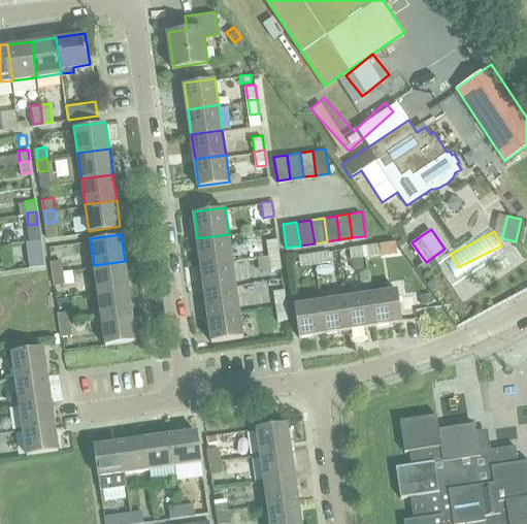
[(232,259),(229,234),(197,238),(201,263),(232,259)]
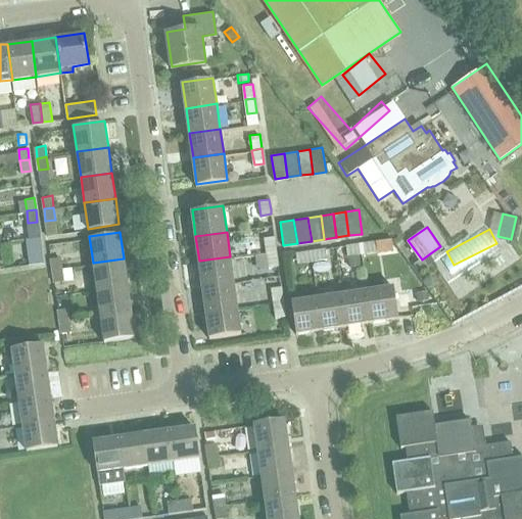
[(382,246),(399,245),(398,232),(381,233),(382,246)]
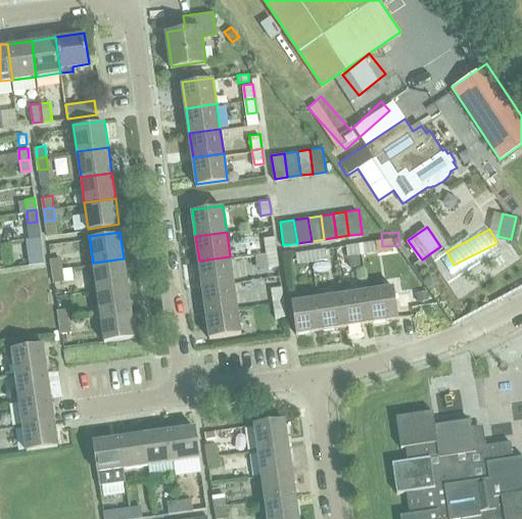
[(266,251),(276,249),(274,234),(264,235),(266,251)]
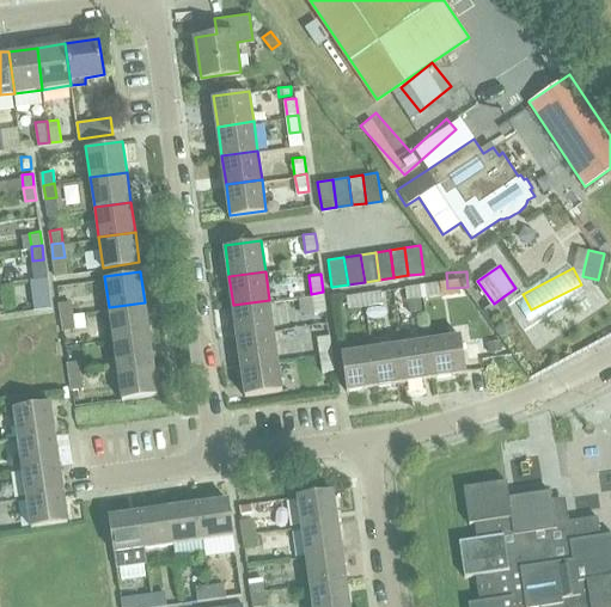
[(440,281),(423,283),(425,294),(441,293),(440,281)]
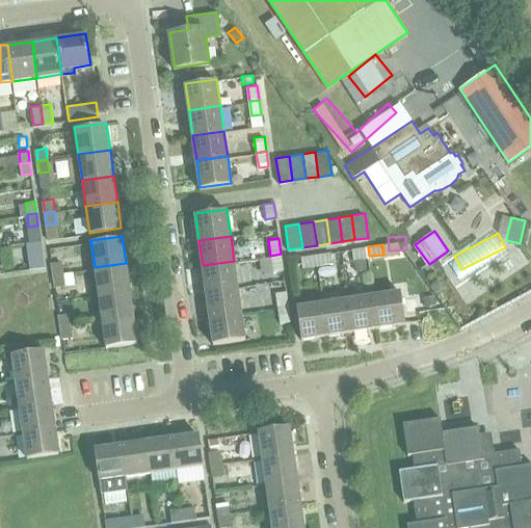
[(369,256),(368,246),(352,248),(353,258),(365,257),(369,256)]
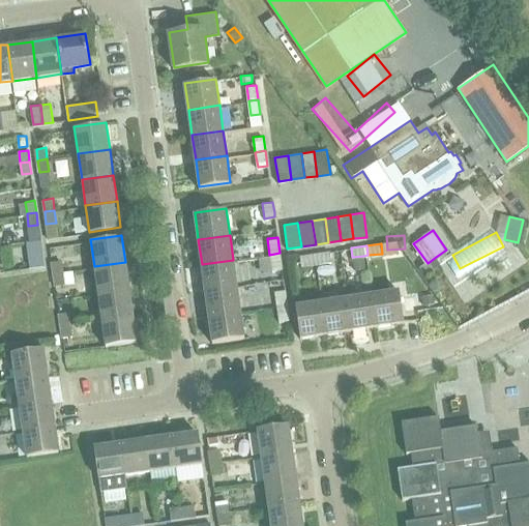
[(316,253),(317,263),(331,261),(330,251),(316,253)]
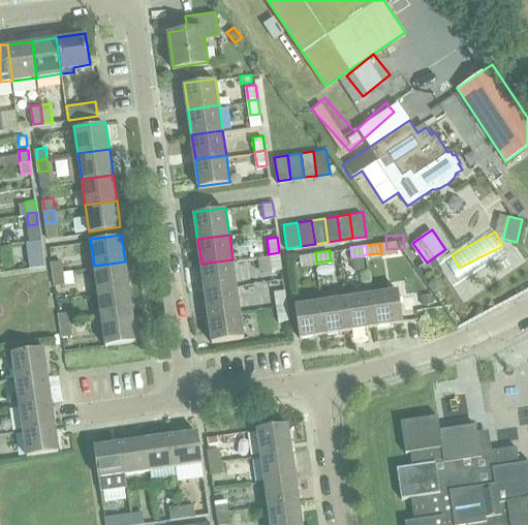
[(279,252),(269,254),(272,270),(281,268),(279,252)]
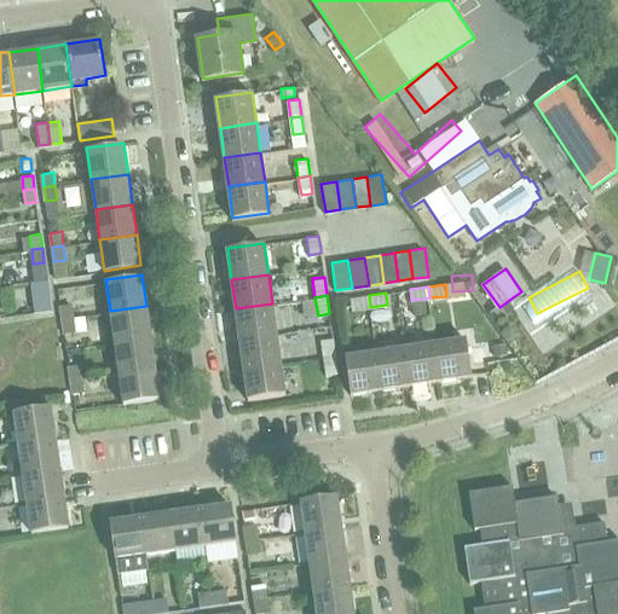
[(370,307),(369,295),(351,297),(353,310),(370,307)]
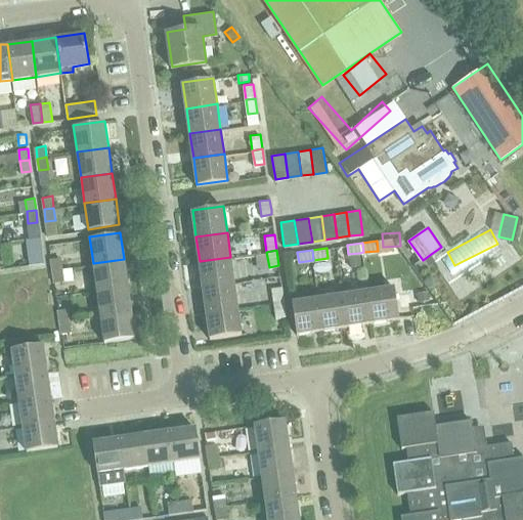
[(34,264),(43,262),(41,251),(32,252),(34,264)]
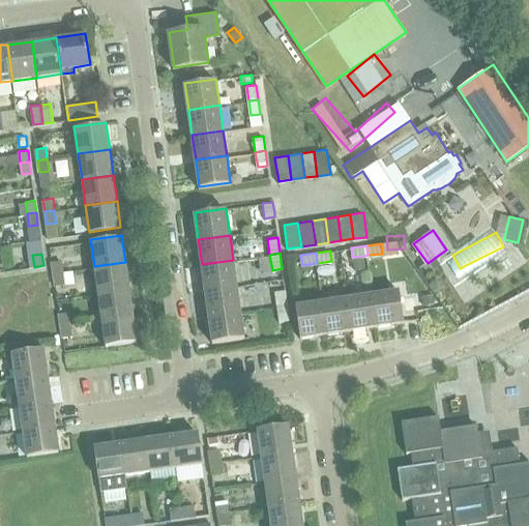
[(363,256),(352,257),(354,267),(365,265),(363,256)]
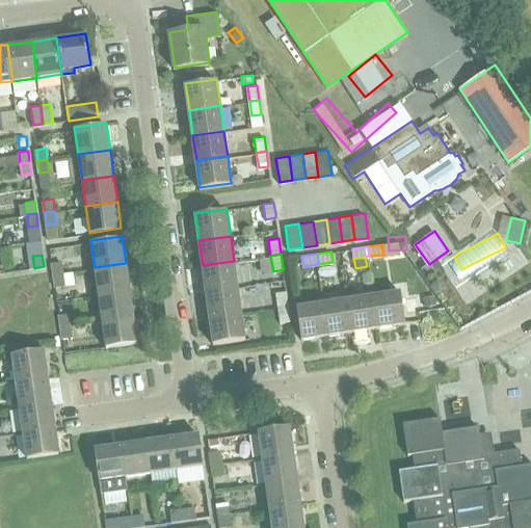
[(429,264),(422,269),(427,278),(443,266),(437,258),(429,264)]
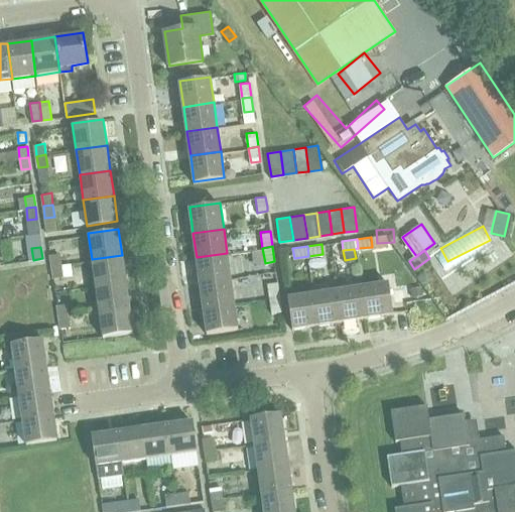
[(51,265),(61,264),(59,253),(49,254),(51,265)]
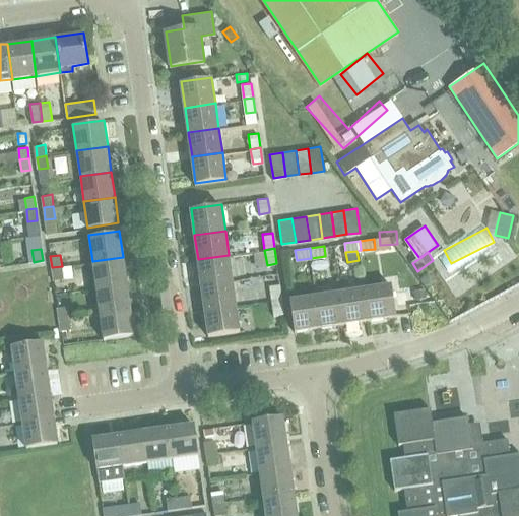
[(232,280),(229,255),(198,259),(201,284),(232,280)]
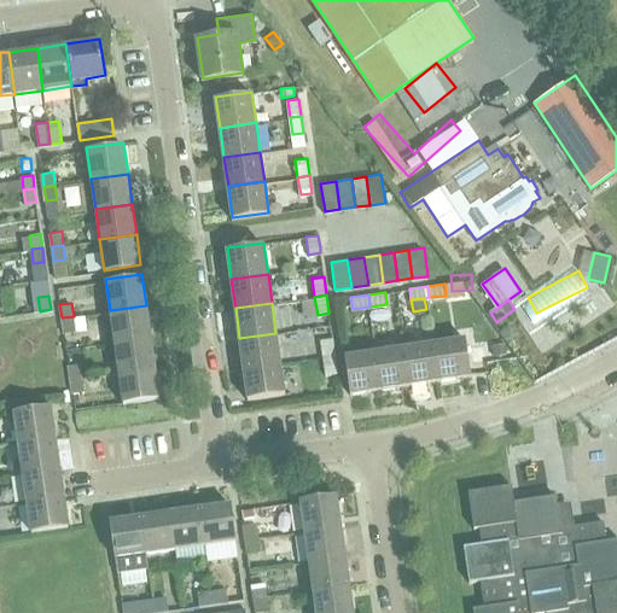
[(146,305),(110,310),(114,340),(150,336),(146,305)]
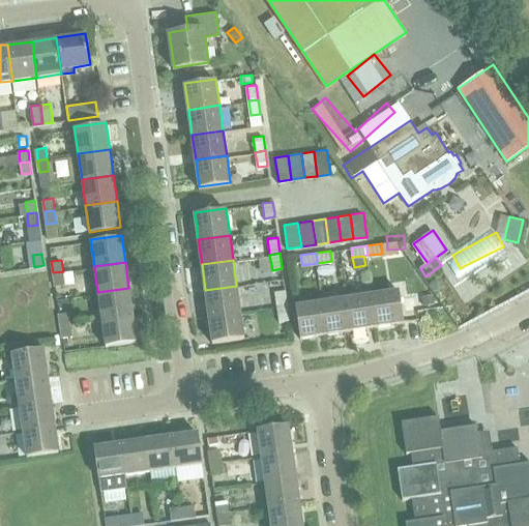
[(64,283),(63,271),(53,272),(55,284),(64,283)]
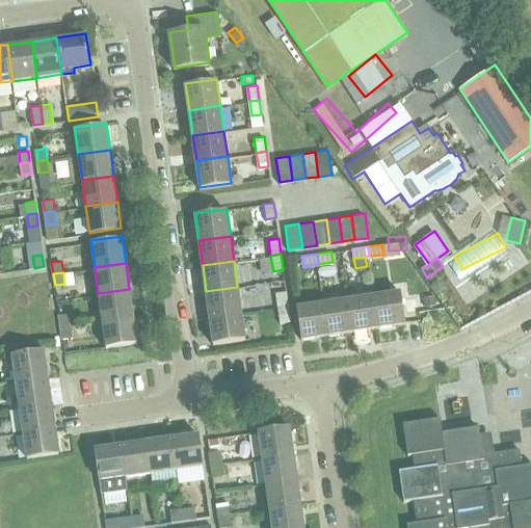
[(237,287),(206,291),(210,316),(241,312),(237,287)]
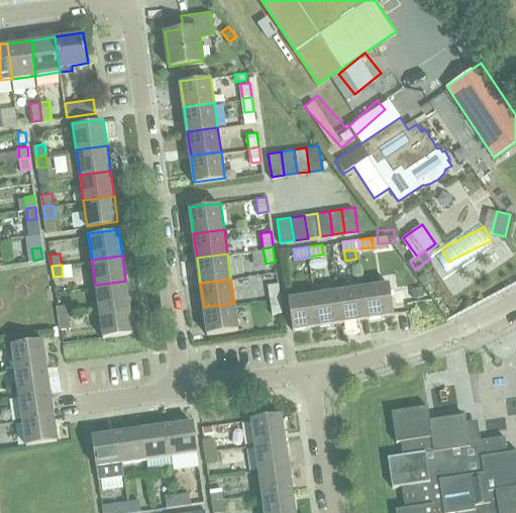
[(129,306),(125,281),(95,285),(99,310),(129,306)]
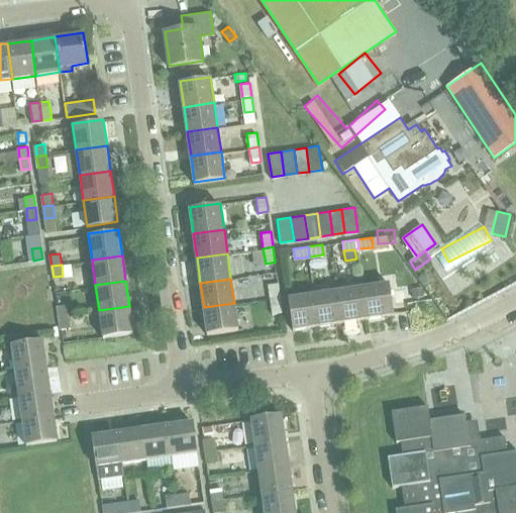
[(270,298),(280,297),(278,282),(268,284),(270,298)]
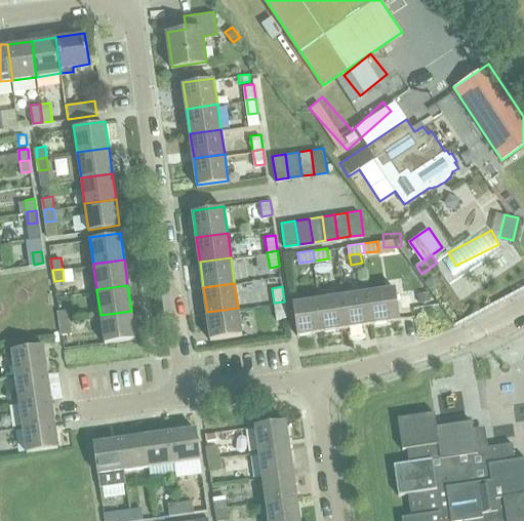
[(395,286),(369,290),(374,322),(400,318),(395,286)]
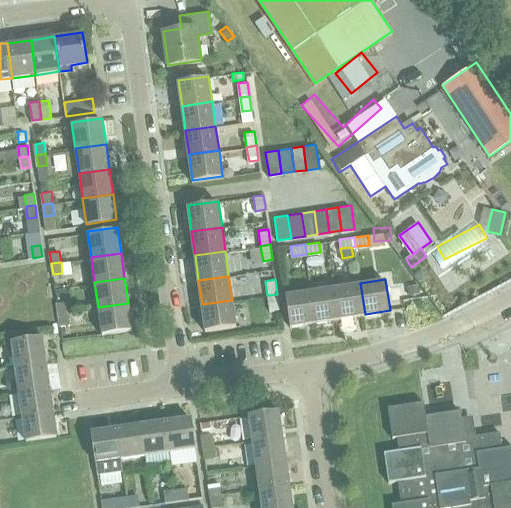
[(360,283),(336,287),(340,318),(365,314),(360,283)]
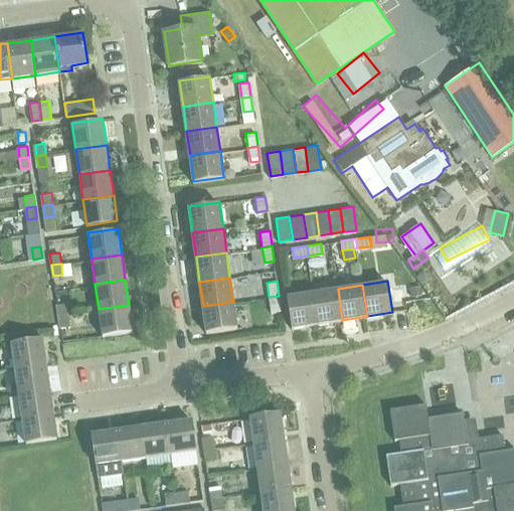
[(421,286),(411,287),(412,295),(422,293),(421,286)]
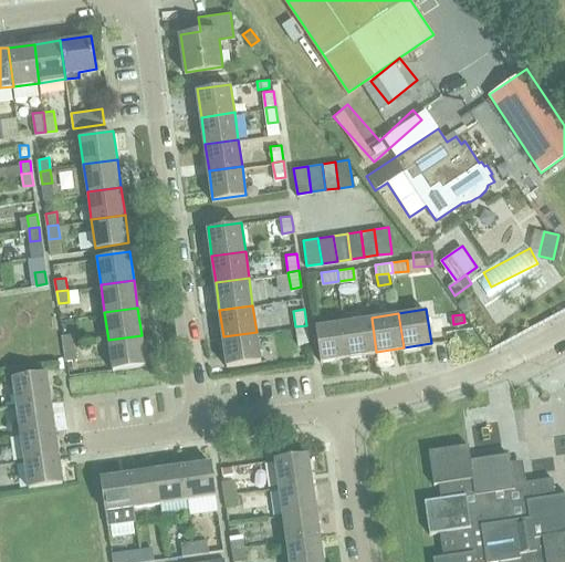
[(376,352),(372,318),(344,322),(349,355),(376,352)]
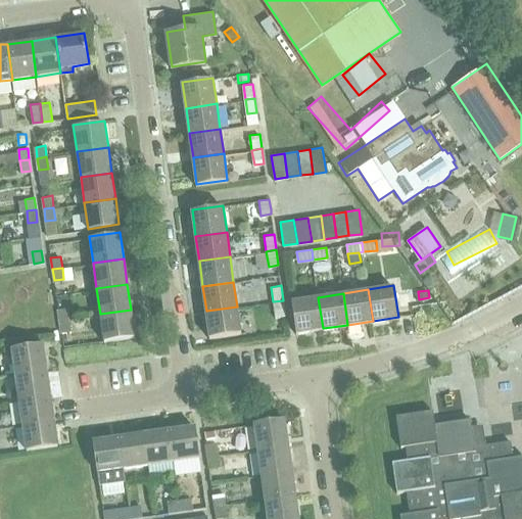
[(323,328),(318,297),(291,301),(296,332),(323,328)]
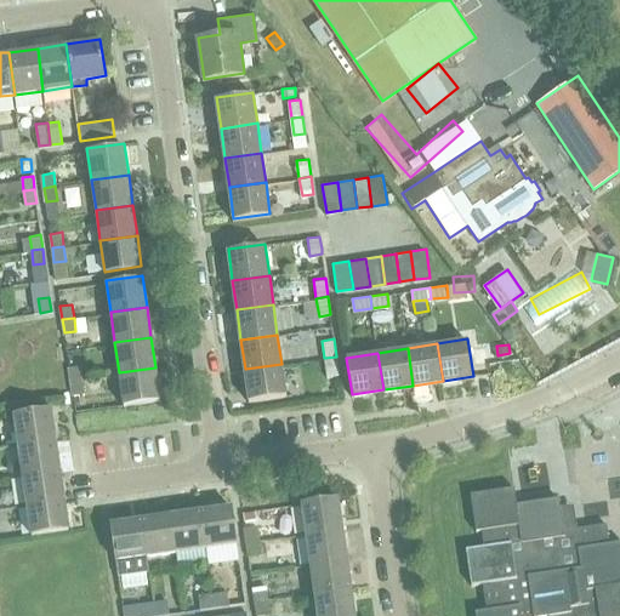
[(336,357),(324,358),(326,376),(339,374),(336,357)]
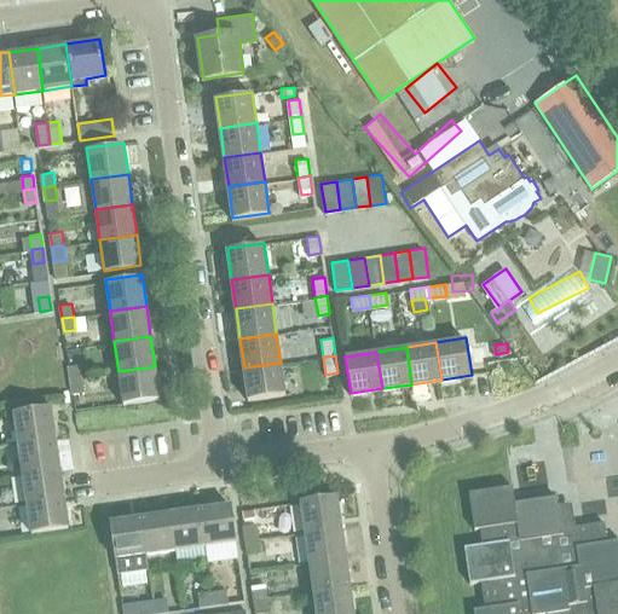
[(281,363),(244,368),(248,399),(284,394),(281,363)]
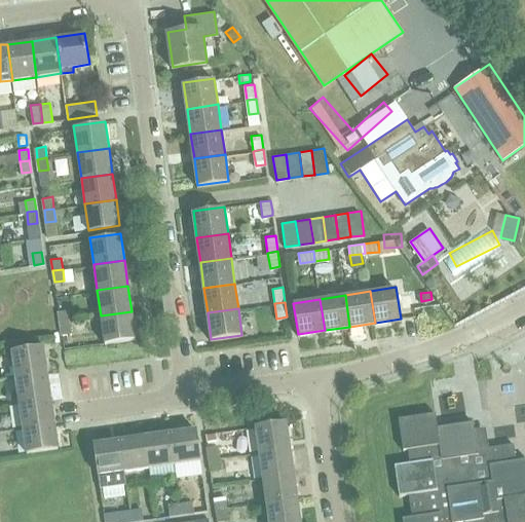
[(60,322),(70,321),(68,309),(59,310),(60,322)]
